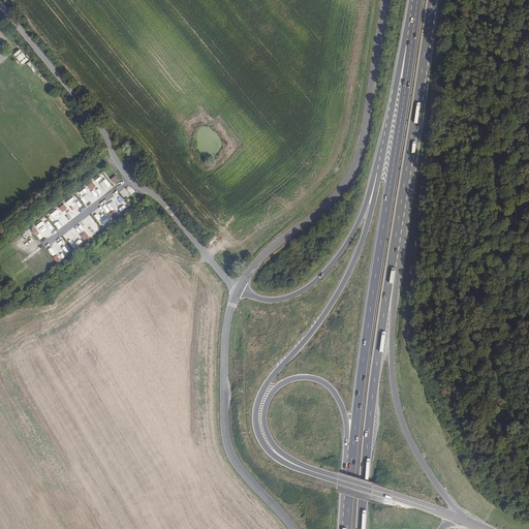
[(12,55),(22,65),(28,60),(19,49),(12,55)]
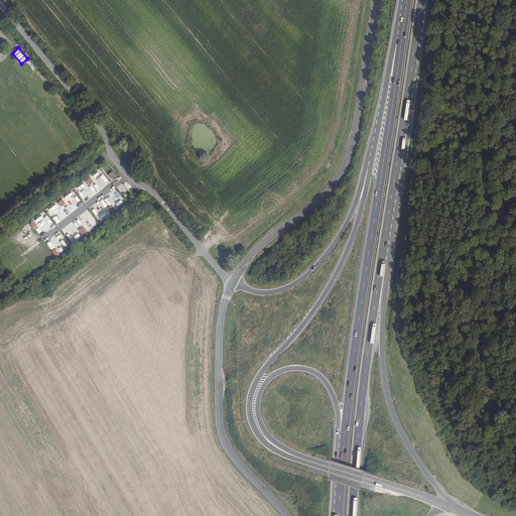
[(98,170),(91,176),(94,179),(101,174),(98,170)]
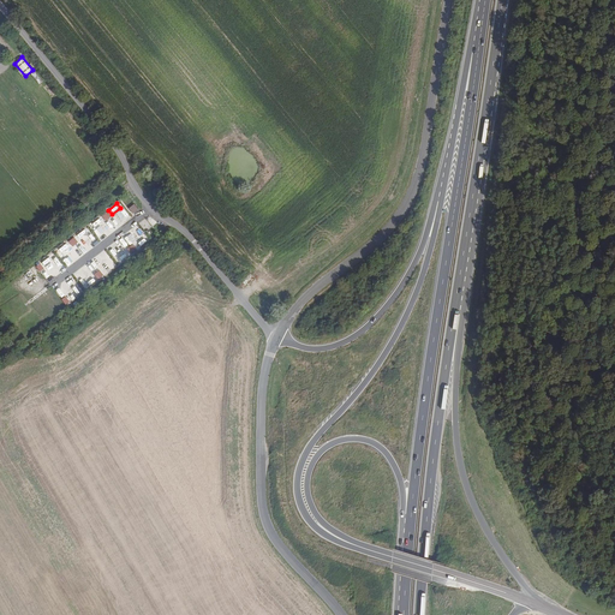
[(132,214),(138,210),(133,204),(127,208),(132,214)]
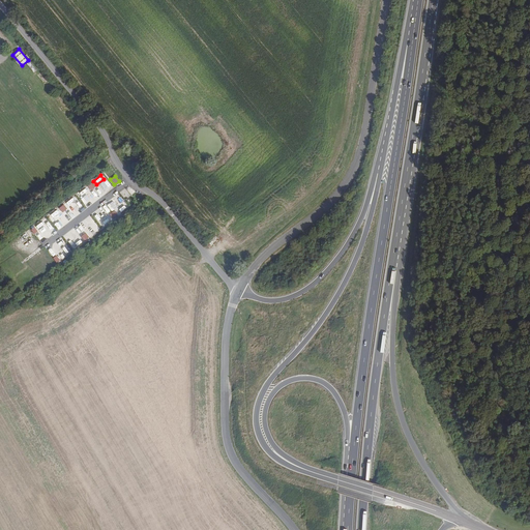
[(90,190),(95,186),(92,182),(87,186),(90,190)]
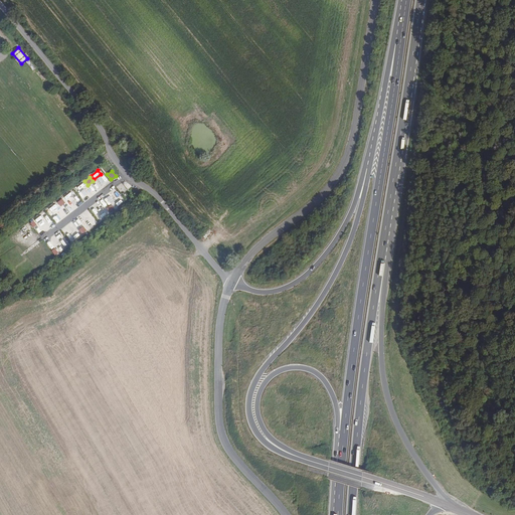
[(126,180),(118,187),(123,193),(131,186),(126,180)]
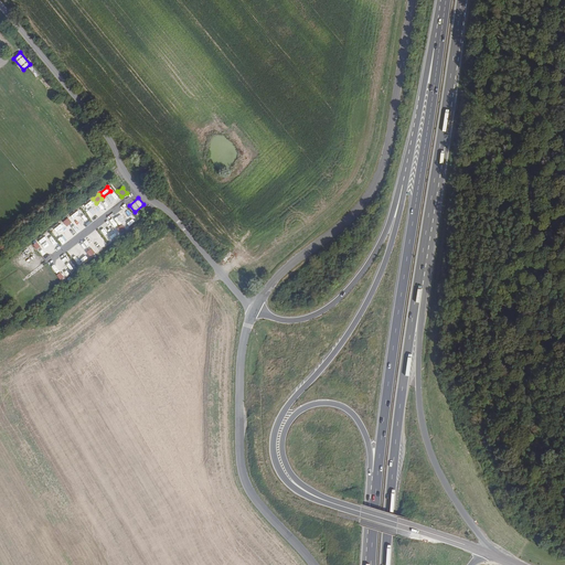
[(92,204),(84,206),(87,215),(95,213),(92,204)]
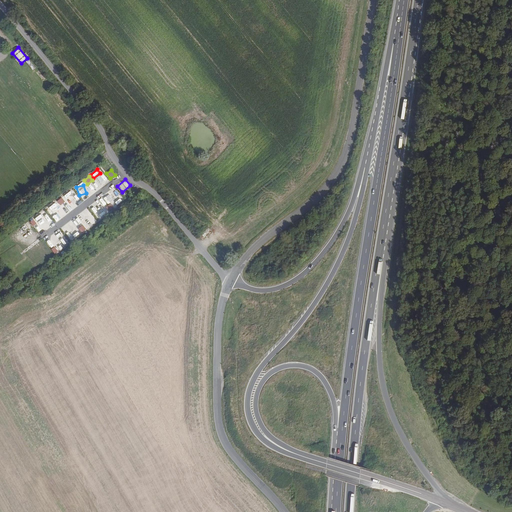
[(110,191),(116,198),(113,200),(118,204),(124,199),(114,188),(110,191)]
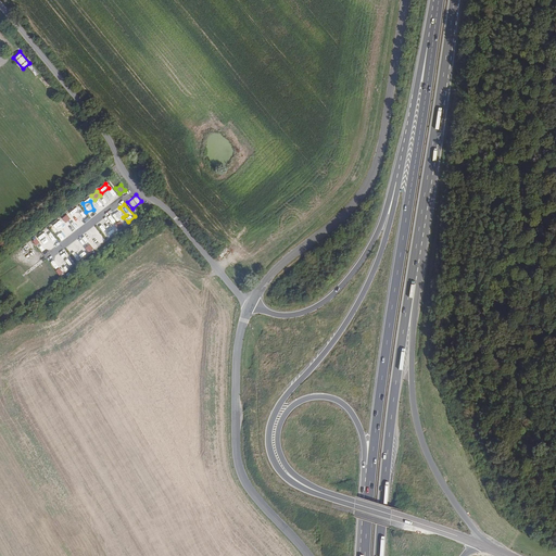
[(71,214),(78,219),(84,213),(77,207),(71,214)]
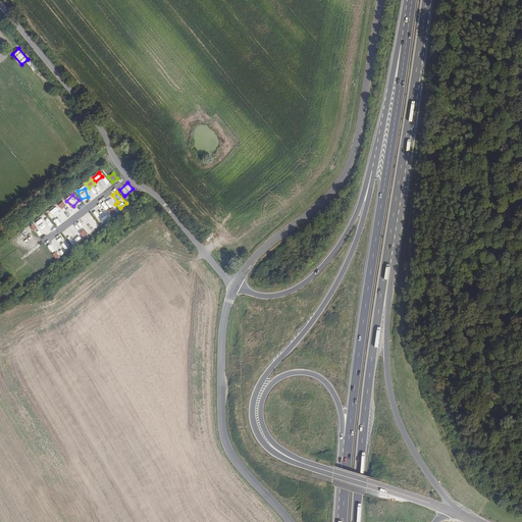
[(102,199),(100,200),(104,210),(111,207),(108,199),(103,201),(102,199)]
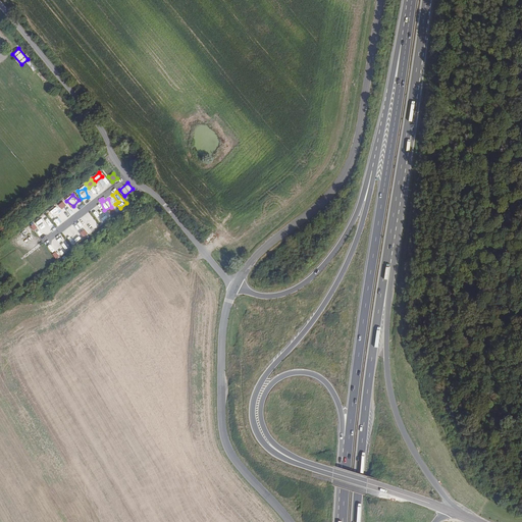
[(81,209),(84,205),(79,201),(75,204),(81,209)]
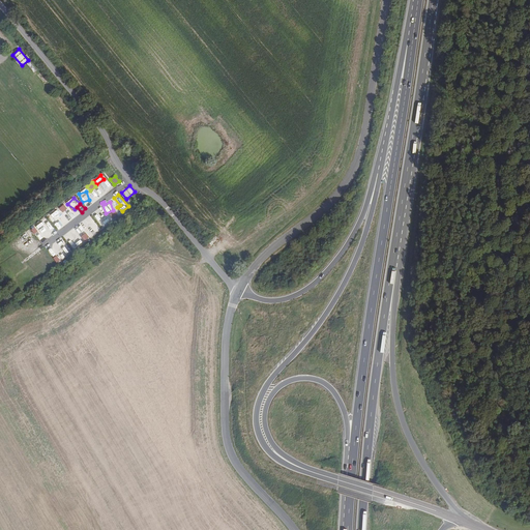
[(64,205),(49,215),(56,227),(62,223),(58,215),(62,213),(61,212),(67,209),(64,205)]
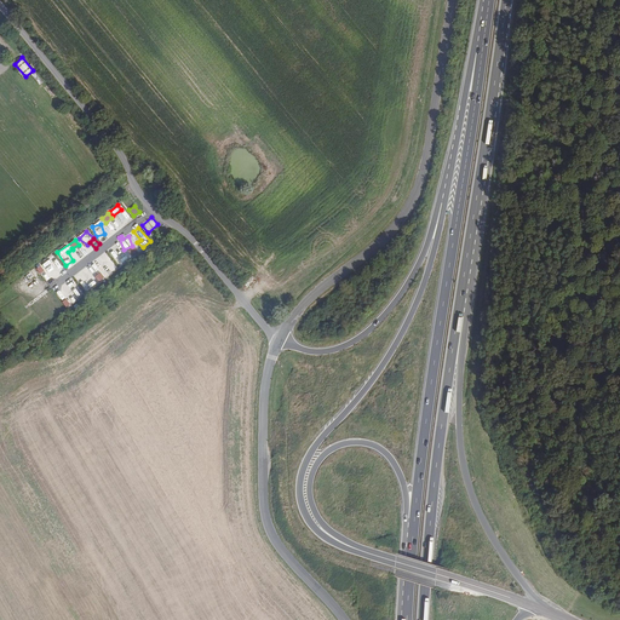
[(78,248),(84,254),(89,250),(82,244),(78,248)]
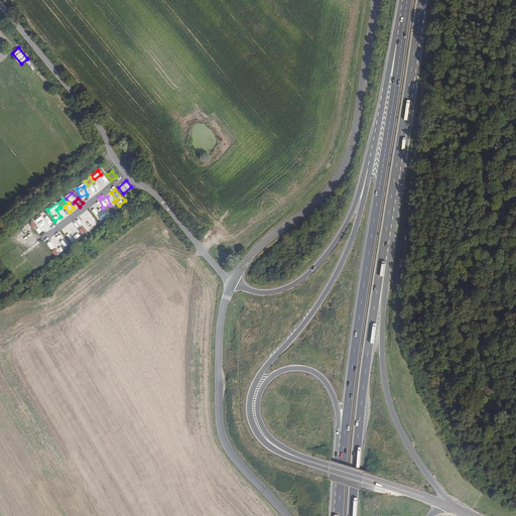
[(90,212),(104,219),(106,214),(103,213),(105,209),(94,204),(90,212)]
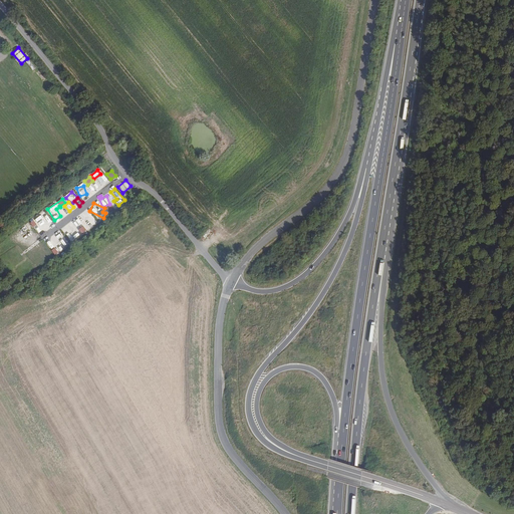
[(61,216),(67,212),(63,206),(60,208),(62,210),(58,212),(61,216)]
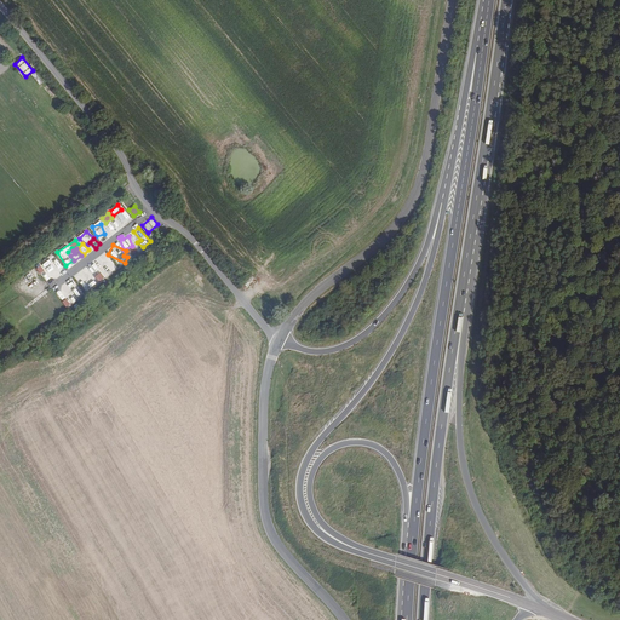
[(47,271),(56,265),(50,258),(42,264),(47,271)]
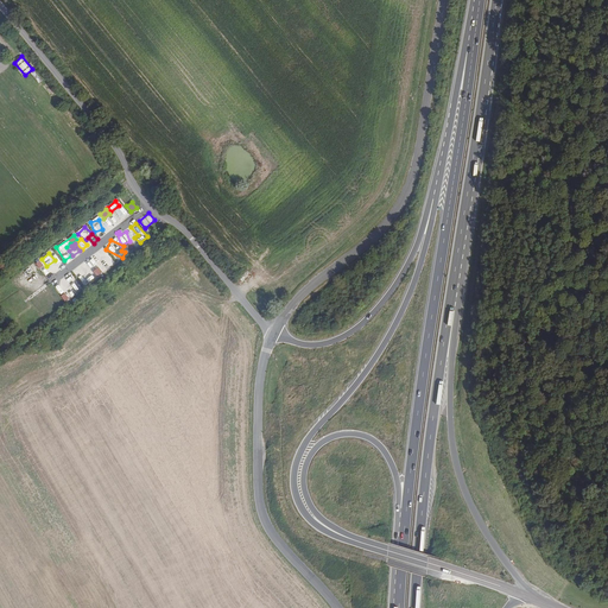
[(58,258),(48,266),(54,274),(64,266),(58,258)]
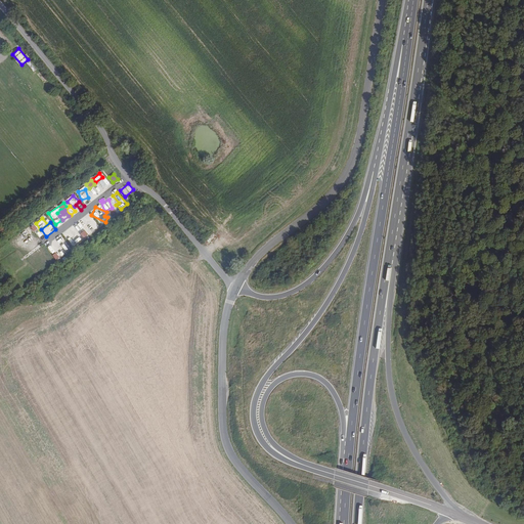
[(62,232),(66,236),(75,230),(72,226),(62,232)]
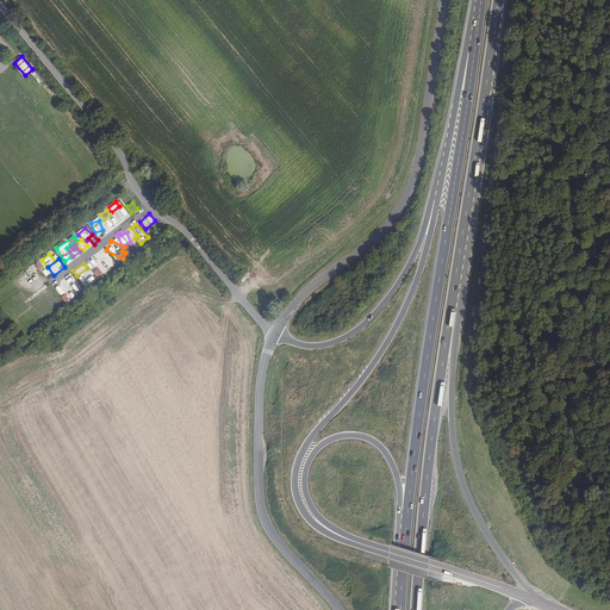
[(93,273),(98,278),(103,273),(98,267),(93,273)]
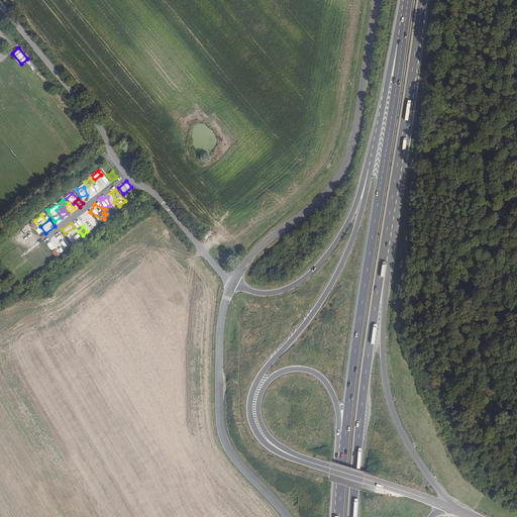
[(72,242),(80,237),(77,232),(74,234),(75,236),(70,240),(72,242)]
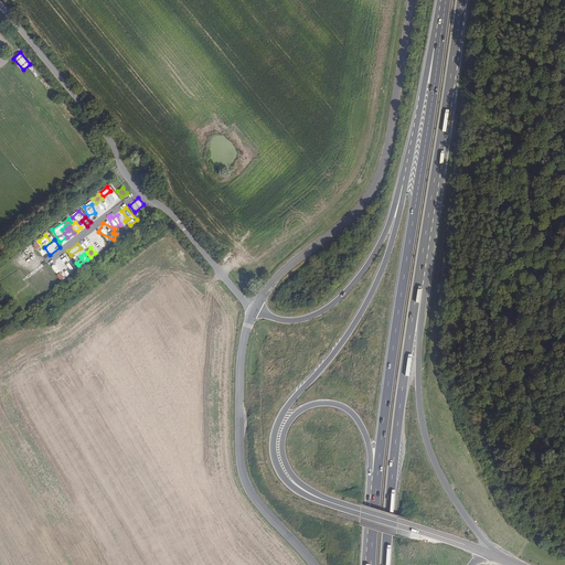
[(61,273),(56,265),(52,267),(56,275),(61,273)]
